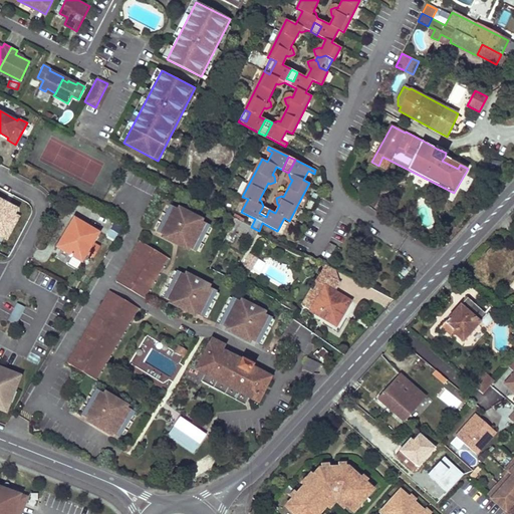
[(389,160),(382,157),(378,166),(383,169),(389,160)]
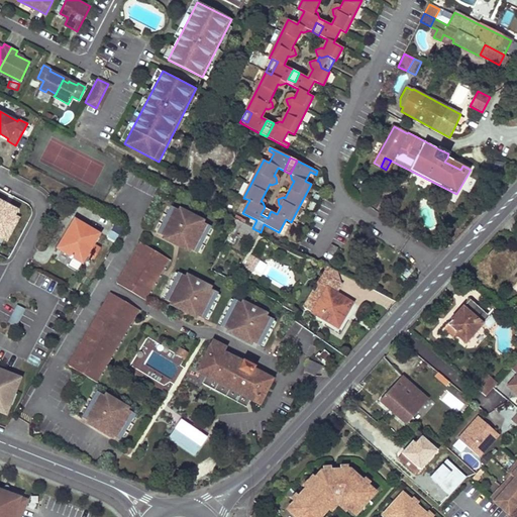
[(462,166),(447,158),(444,162),(460,170),(462,166)]
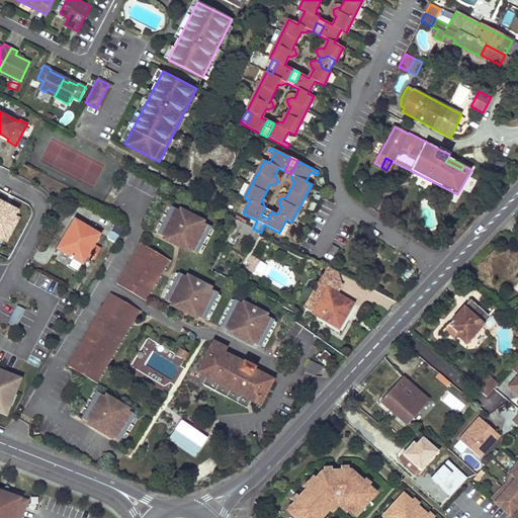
[(390,185),(377,188),(386,193),(392,192),(390,185)]
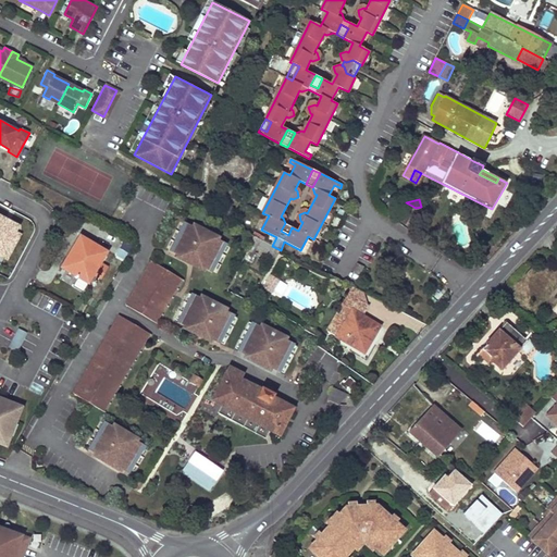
[(412,213),(404,208),(396,220),(406,225),(412,213)]
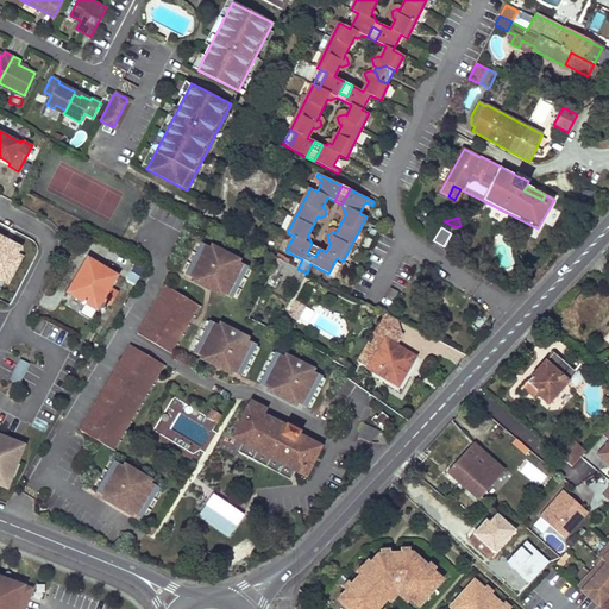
[(319,249),(312,244),(307,252),(315,257),(319,249)]
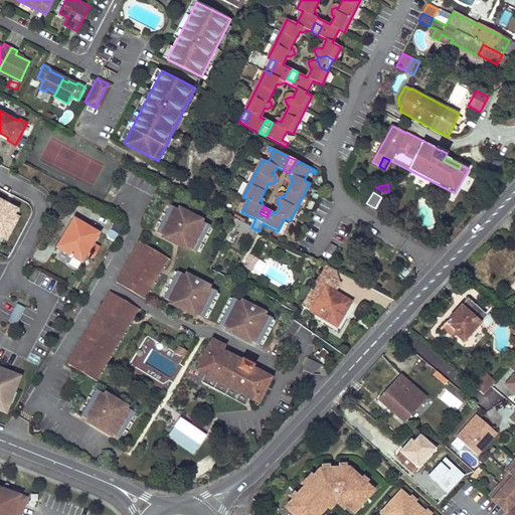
[(206,223),(174,207),(160,234),(192,250),(206,223)]
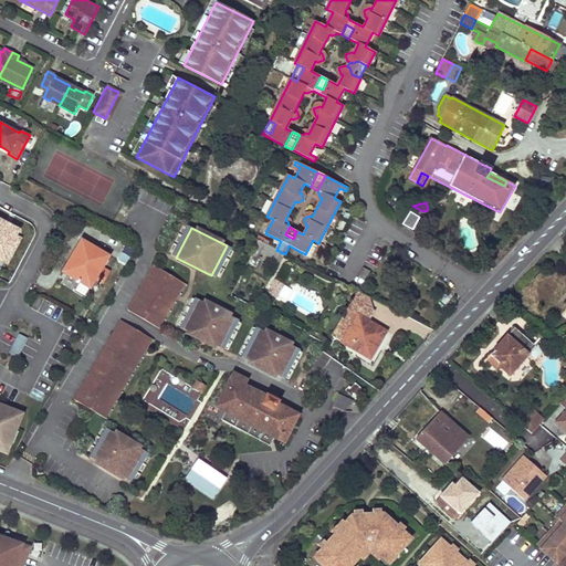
[(102,284),(111,271),(103,266),(109,257),(82,240),(63,272),(91,289),(95,280),(102,284)]
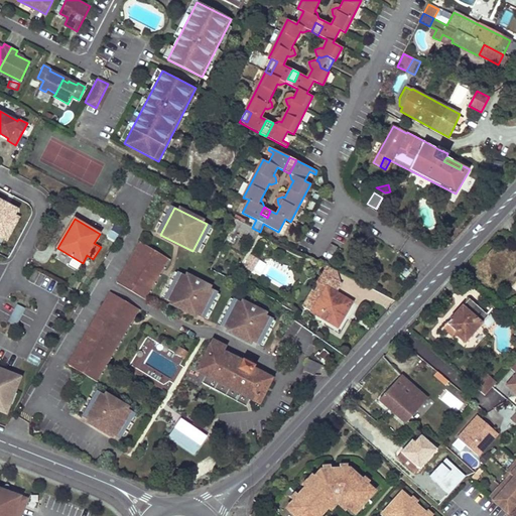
[(252,228),(237,220),(234,227),(255,239),(260,232),(252,228)]
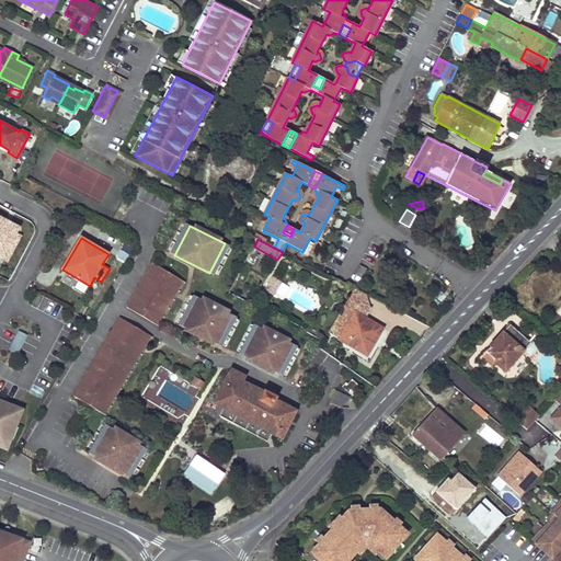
[(152,263),(147,272),(157,278),(162,270),(152,263)]
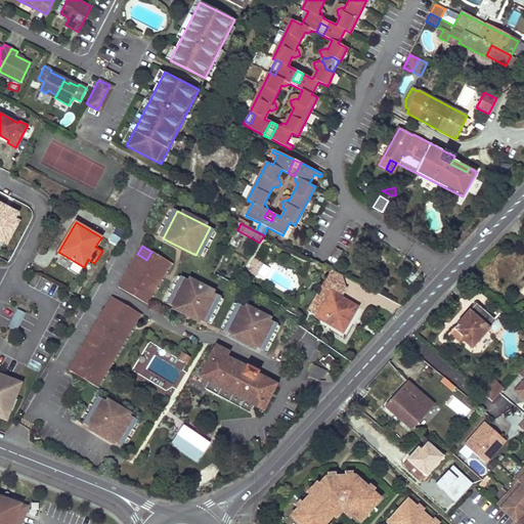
[(333,257),(339,260),(343,251),(337,248),(333,257)]
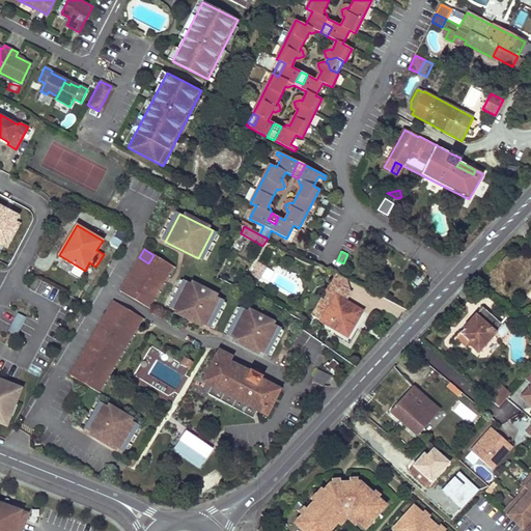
[(131,294),(129,297),(146,306),(151,298),(156,289),(161,282),(166,274),(171,264),(154,255),(148,263),(143,272),(139,279),(134,287),(130,285),(127,290),(131,294)]
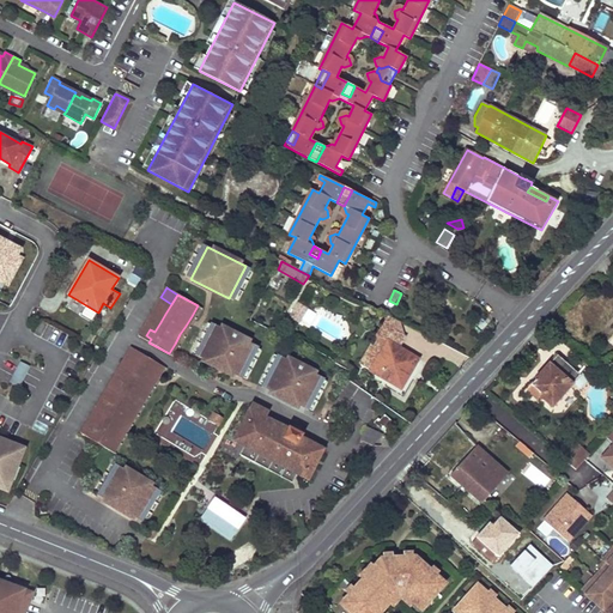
[(161,297),(155,307),(165,314),(171,304),(161,297)]
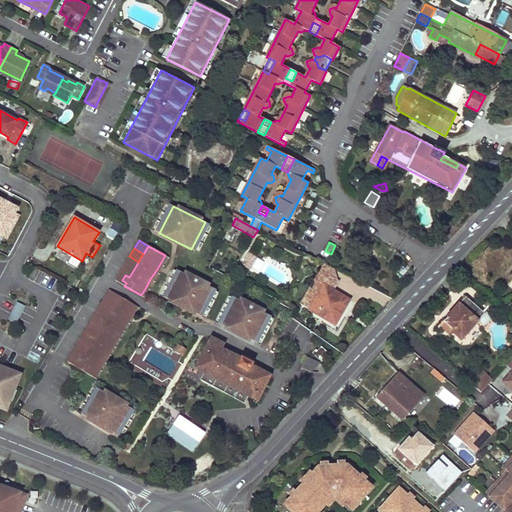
[(242,265),(249,269),(256,257),(249,253),(242,265)]
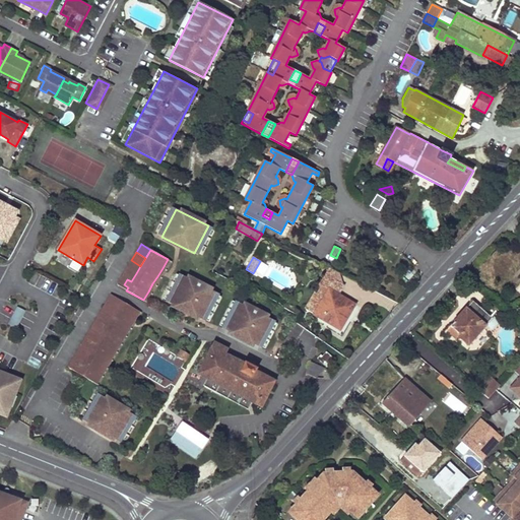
[(171,261),(168,259),(163,268),(166,270),(171,261)]
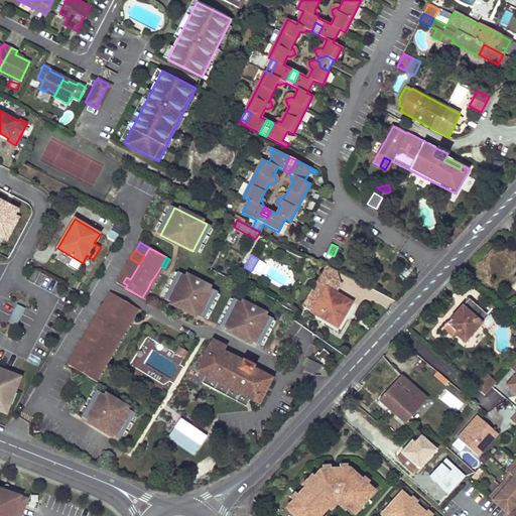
[(130,258),(126,266),(135,271),(139,264),(130,258)]
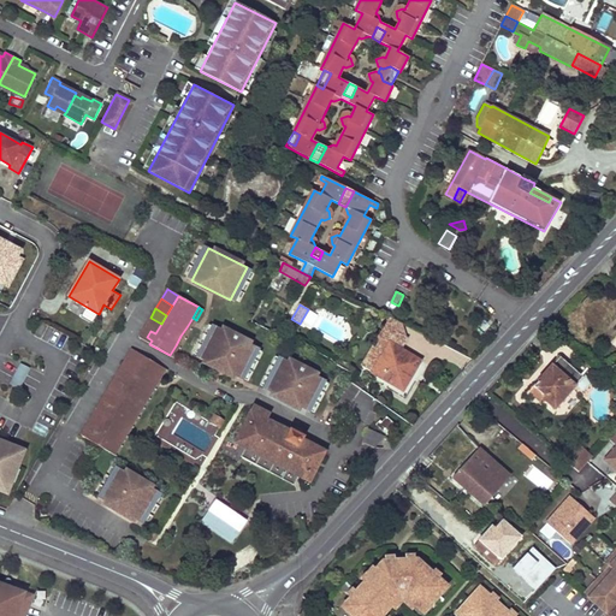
[(161,324),(150,318),(144,327),(150,331),(155,333),(161,324)]
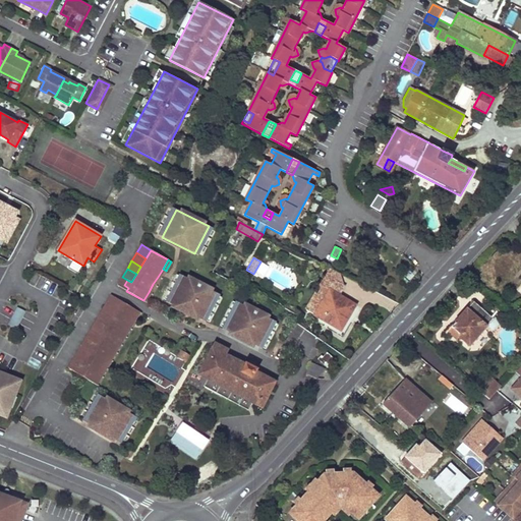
[(330,270),(321,285),(324,286),(330,290),(339,295),(344,288),(340,275),(330,270)]
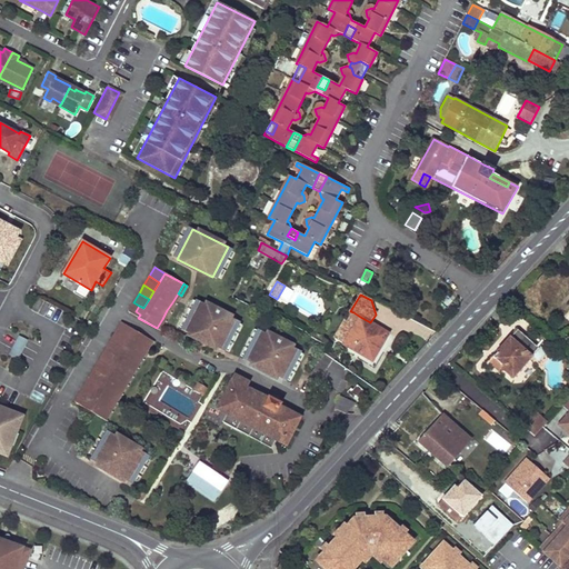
[(220,349),(236,320),(200,301),(186,331),(220,349)]
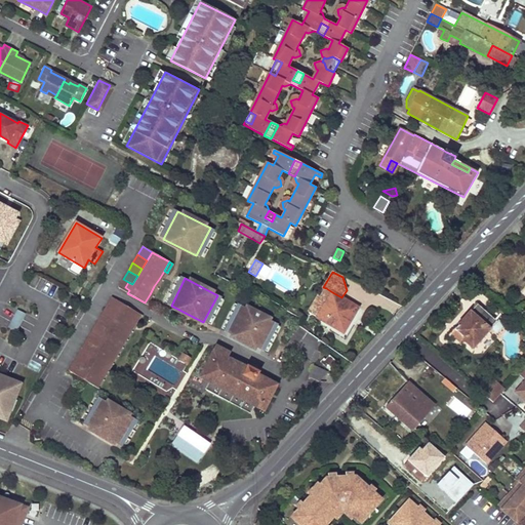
[(128,282),(123,279),(118,287),(127,293),(129,290),(125,287),(128,282)]
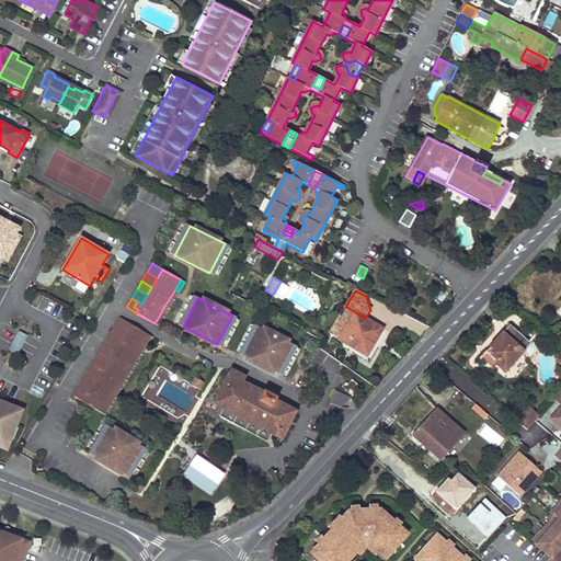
[(339,340),(367,356),(382,329),(365,318),(355,312),(348,308),(343,317),(350,321),(339,340)]
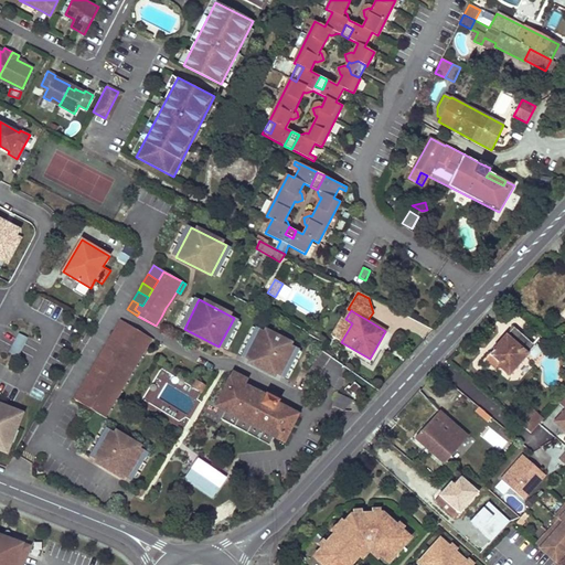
[(342,318),(332,336),(341,342),(352,323),(345,319),(342,318)]
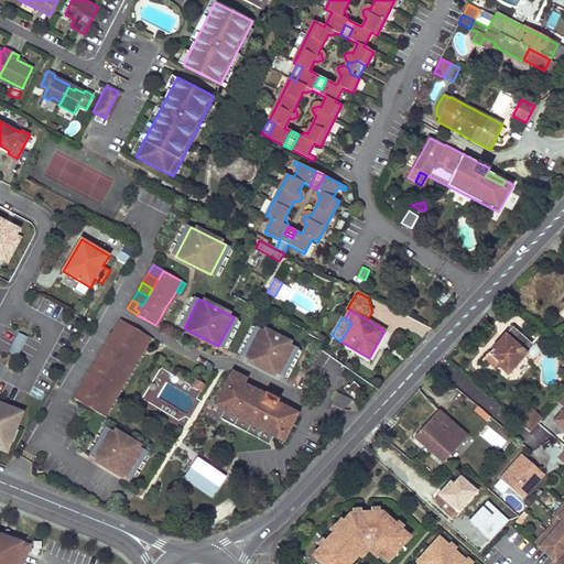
[(131,325),(121,320),(116,328),(126,335),(131,325)]
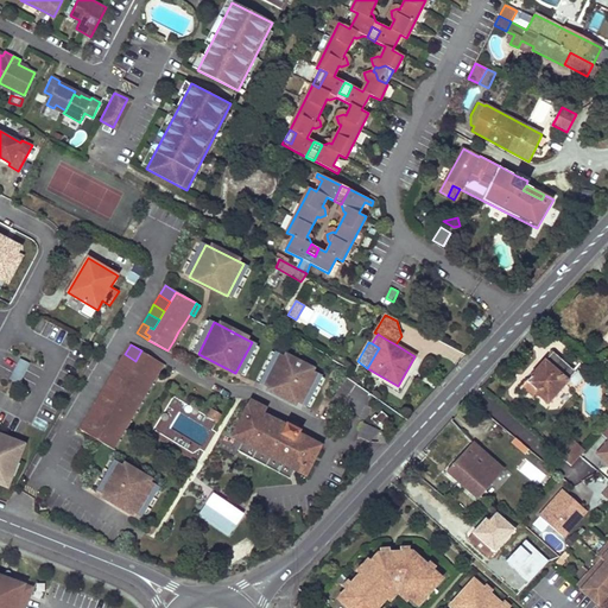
[(96,426),(90,436),(109,447),(111,448),(116,438),(121,429),(127,419),(132,410),(138,400),(144,391),(150,381),(154,373),(160,362),(141,350),(135,361),(130,369),(124,379),(119,388),(113,398),(107,407),(102,417),(96,426)]
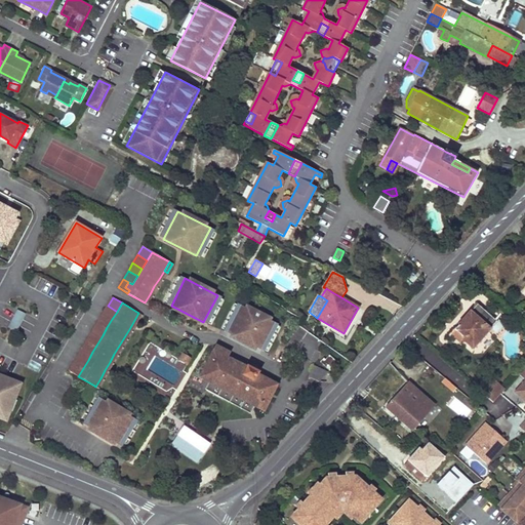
[(478,305),(456,328),(467,336),(463,340),(473,349),(496,321),(478,305)]
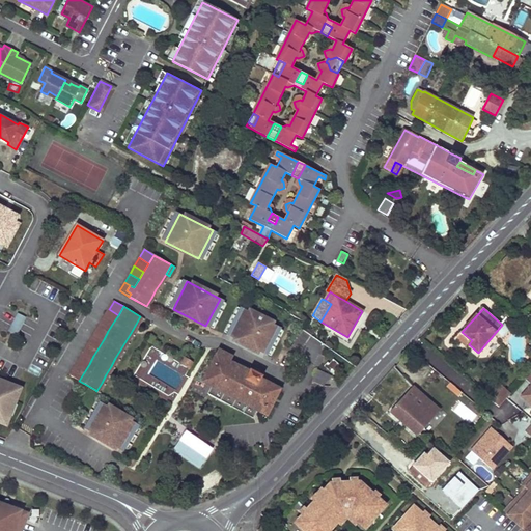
[(109,309),(104,317),(113,323),(118,315),(109,309)]
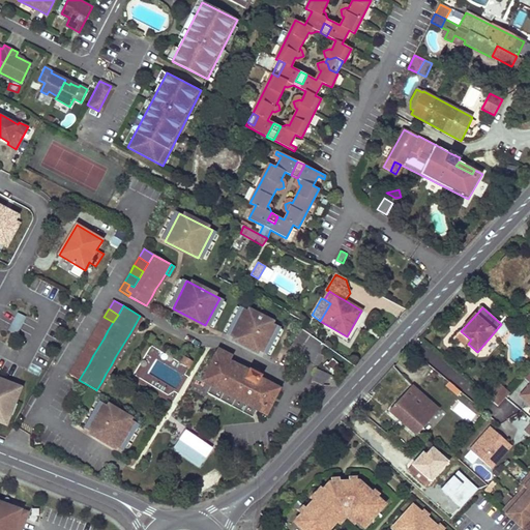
[(230,336),(263,353),(276,325),(260,317),(261,315),(254,312),(253,313),(243,308),(230,336)]
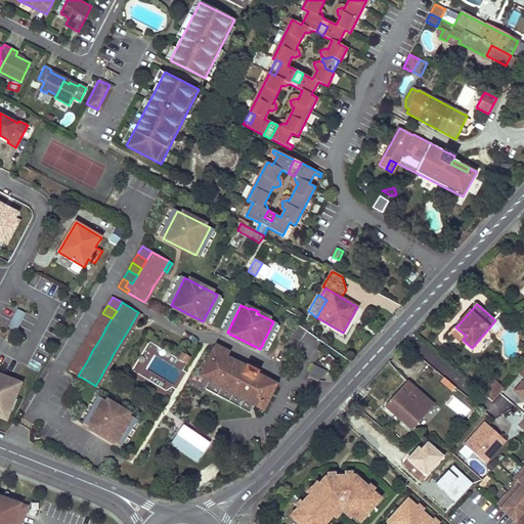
[(25,313),(16,310),(8,326),(15,331),(25,313)]
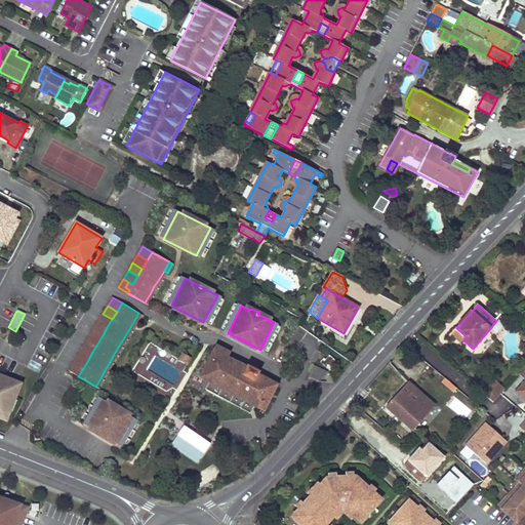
[(103,314),(97,322),(107,327),(112,319),(103,314)]
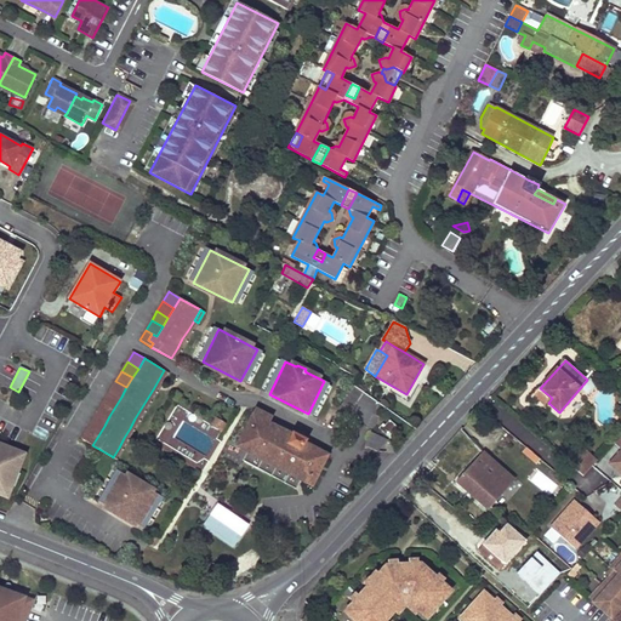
[(115,381),(110,391),(121,397),(126,387),(115,381)]
